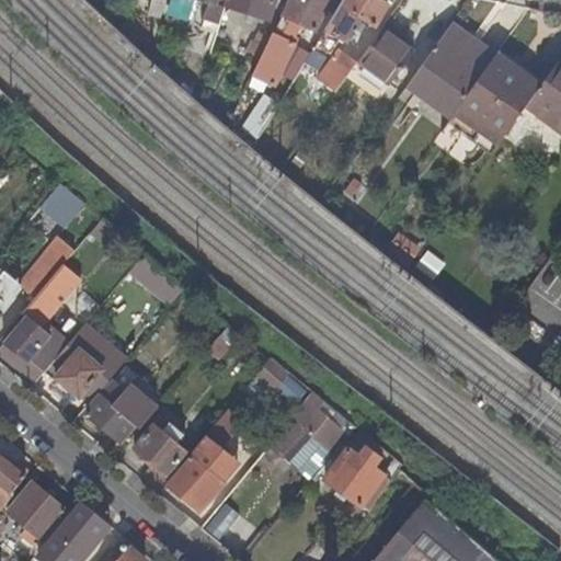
[(169,0),(165,18),(189,22),(193,1),(190,0),(169,0)]
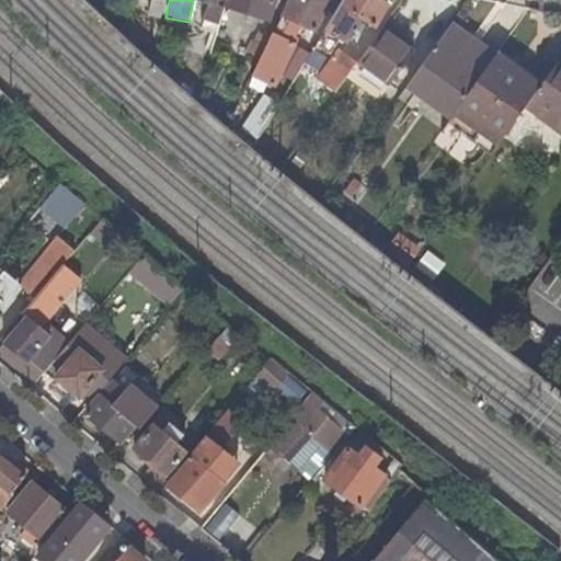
[(198,0),(210,3),(205,21),(219,25),(227,0),(198,0)]
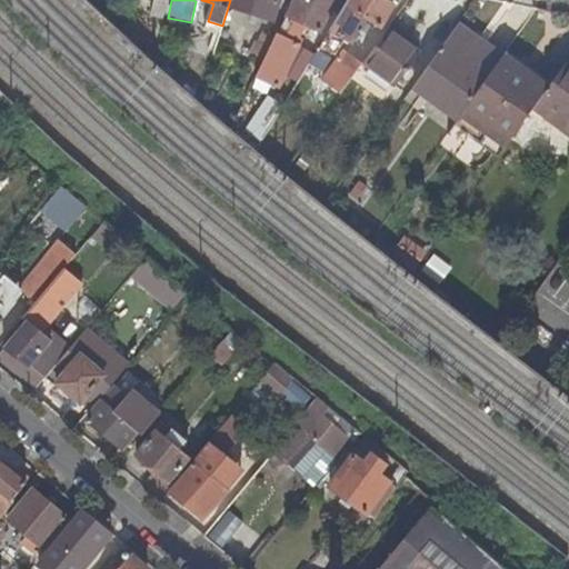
[(217,45),(236,51),(248,15),(273,23),(280,0),(230,0),(222,26),(217,45)]
